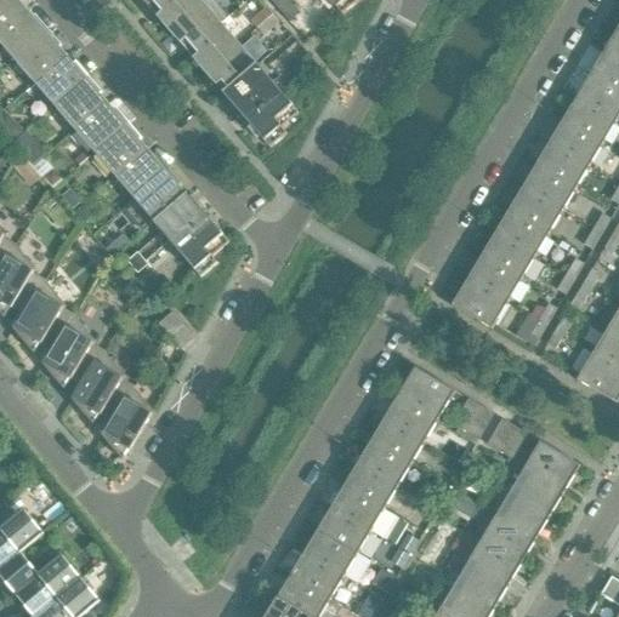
[(0,28),(26,6),(20,0),(0,0),(0,28)]
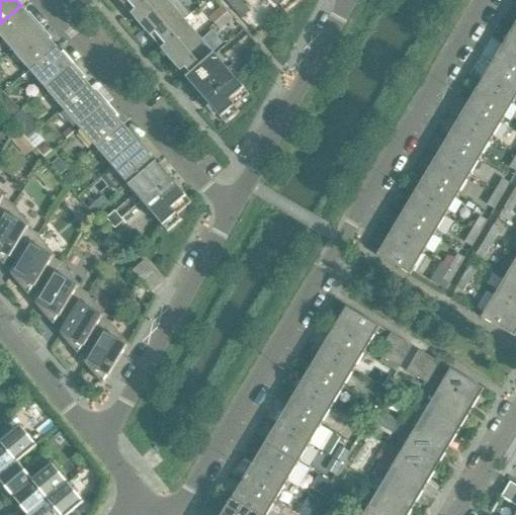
[(140,24),(167,0),(132,0),(125,5),(131,11),(130,12),(140,24)]
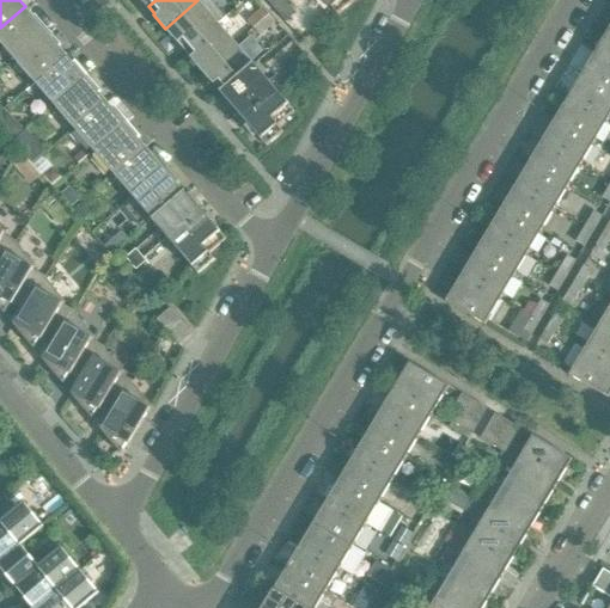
[(184,48),(217,19),(223,13),(211,0),(197,0),(165,29),(176,42),(178,40),(184,48)]
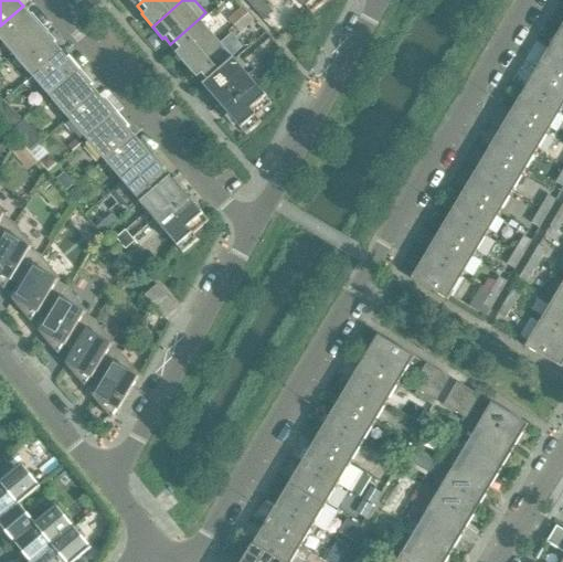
[(272,9),(263,0),(261,0),(252,7),(262,18),(272,9)]
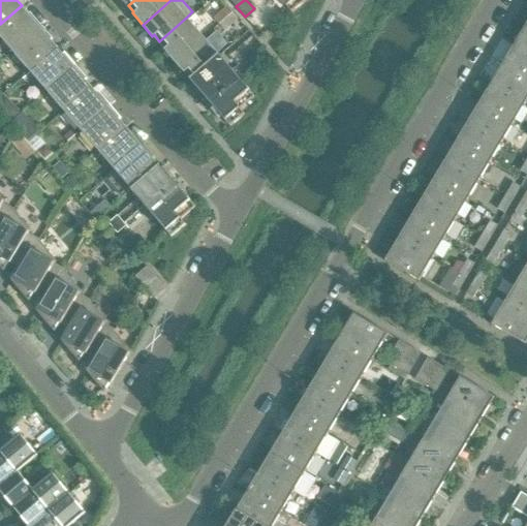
[(281,0),(290,10),(303,0),(281,0)]
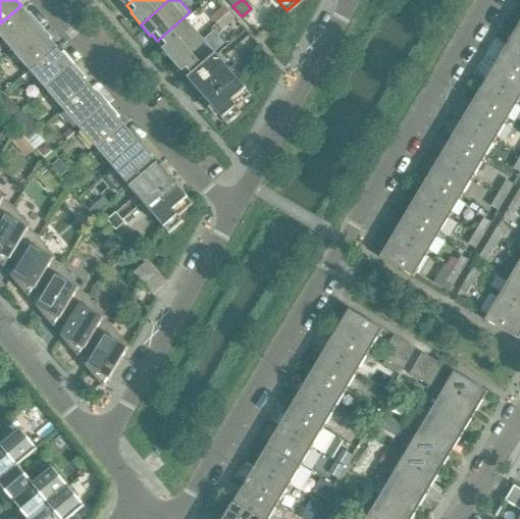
[(214,21),(228,10),(223,4),(209,15),(214,21)]
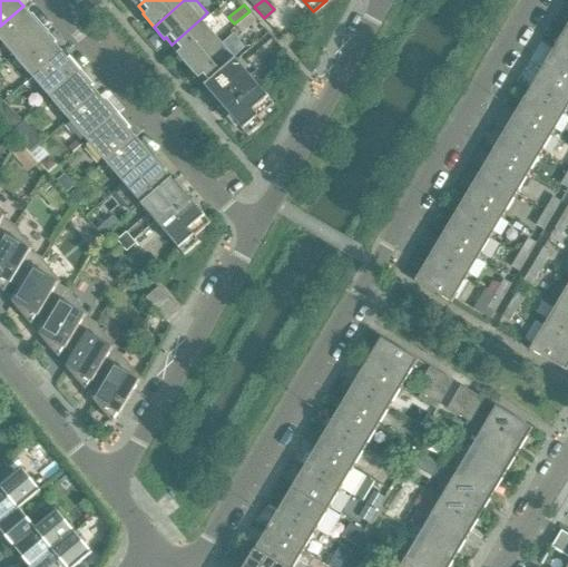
[(0,38),(12,52),(41,27),(23,6),(0,26),(0,38)]
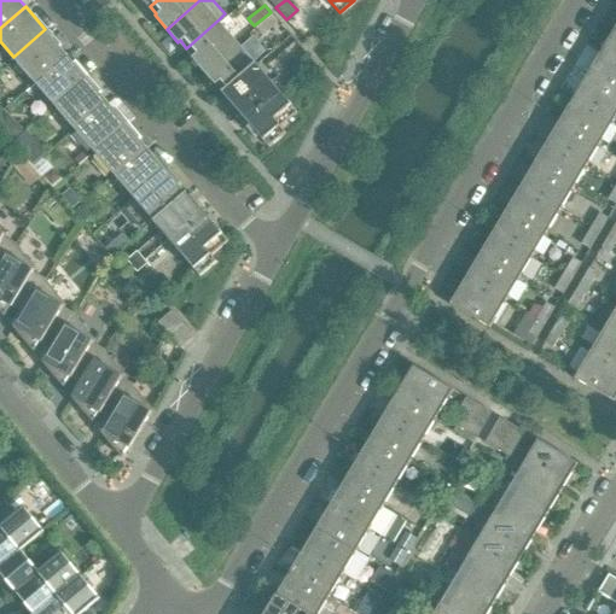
[(260,33),(277,19),(271,12),(254,25),(260,33)]
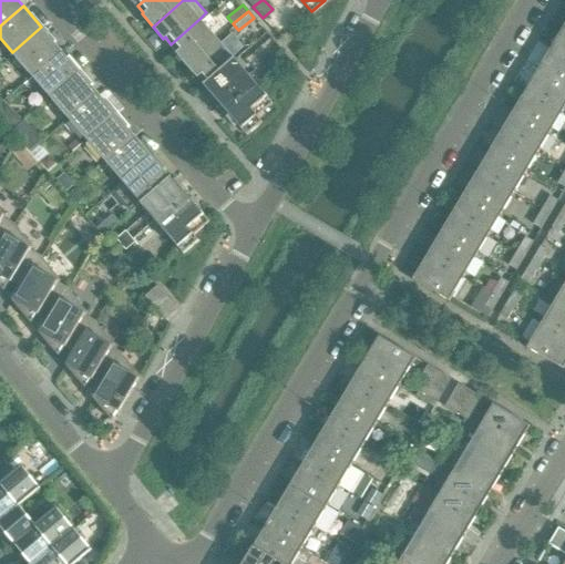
[(186,64),(217,38),(216,37),(216,36),(201,18),(171,44),(176,51),(175,52),(186,64)]
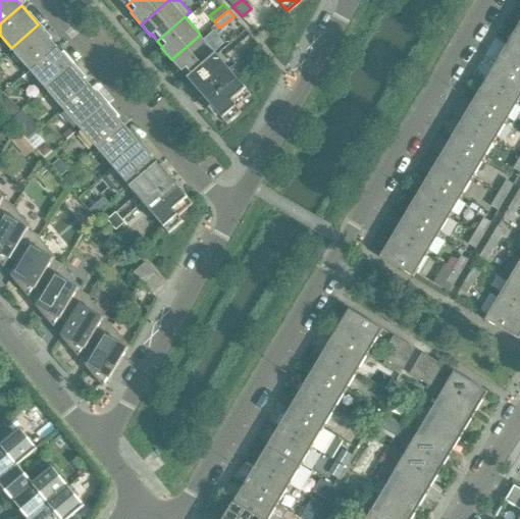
[(519,50),(519,24),(517,23),(506,42),(519,50)]
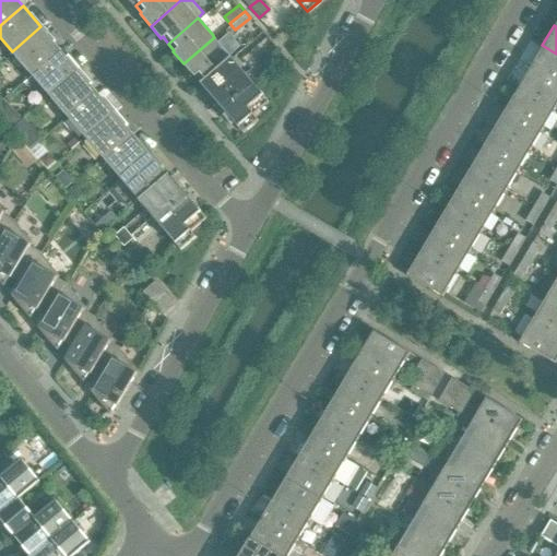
[(30,73),(59,48),(40,26),(12,51),(30,73)]
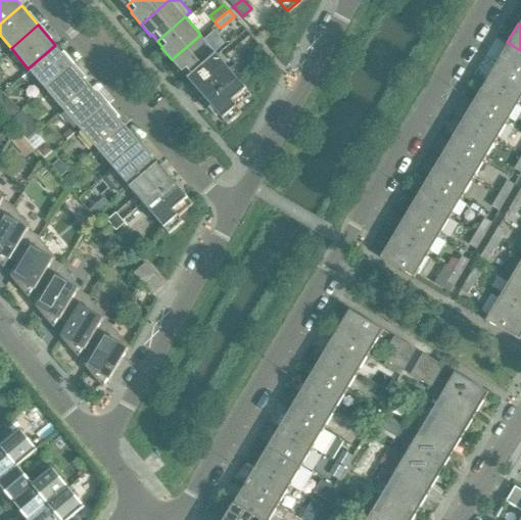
[(188,77),(216,53),(200,35),(172,59),(181,71),(182,69),(188,77)]
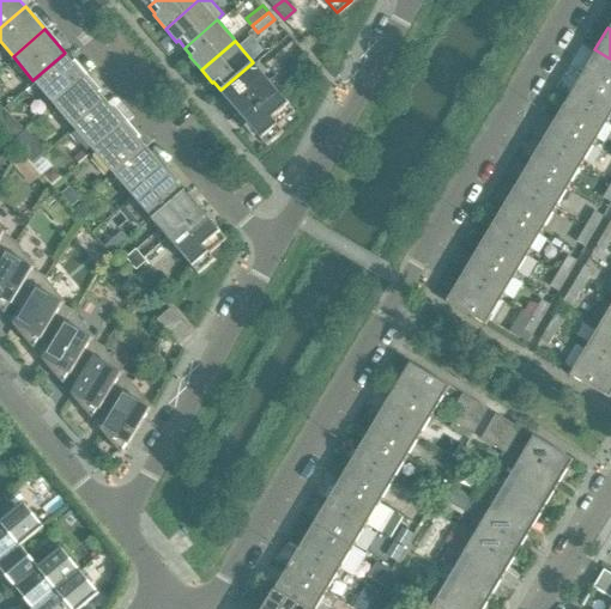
[(610,89),(610,59),(594,49),(581,72),(610,89)]
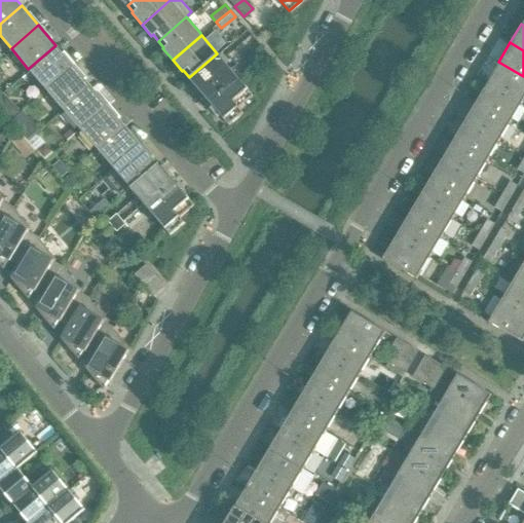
[(45,88),(72,65),(55,45),(28,69),(45,88)]
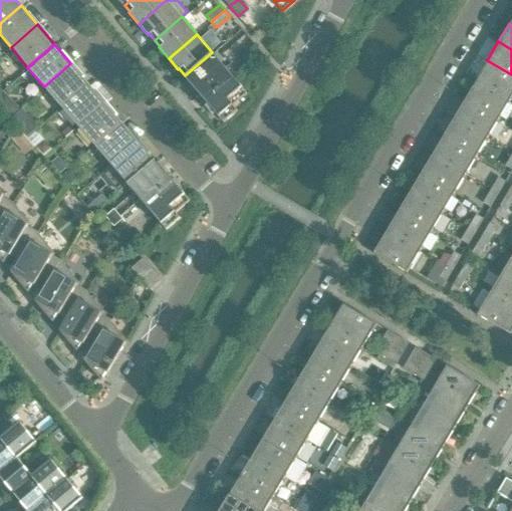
[(246,91),(235,78),(212,52),(185,75),(190,80),(189,81),(222,120),(236,108),(232,103),(246,91)]
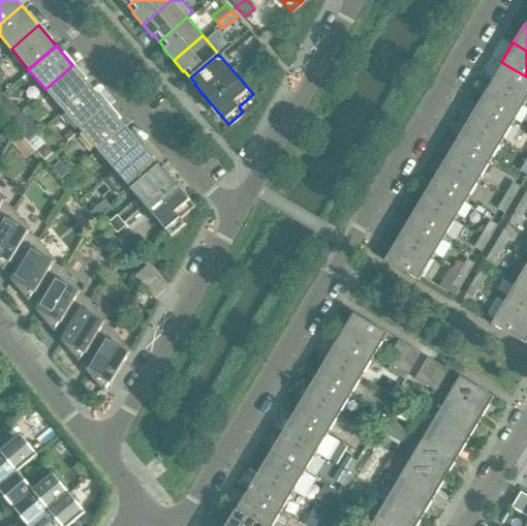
[(524,101),(526,95),(526,76),(501,62),(490,82),(524,101)]
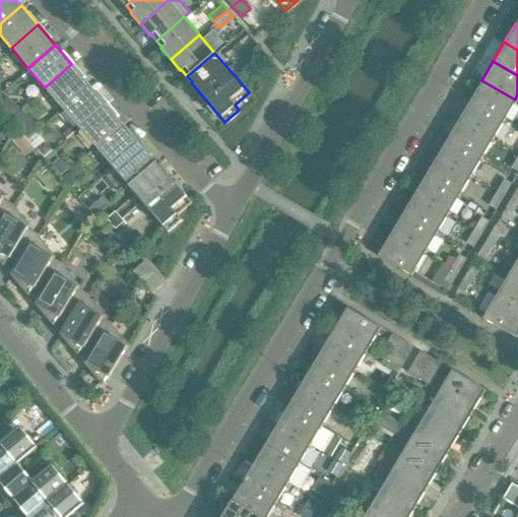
[(61,107),(88,83),(71,64),(45,87),(61,107)]
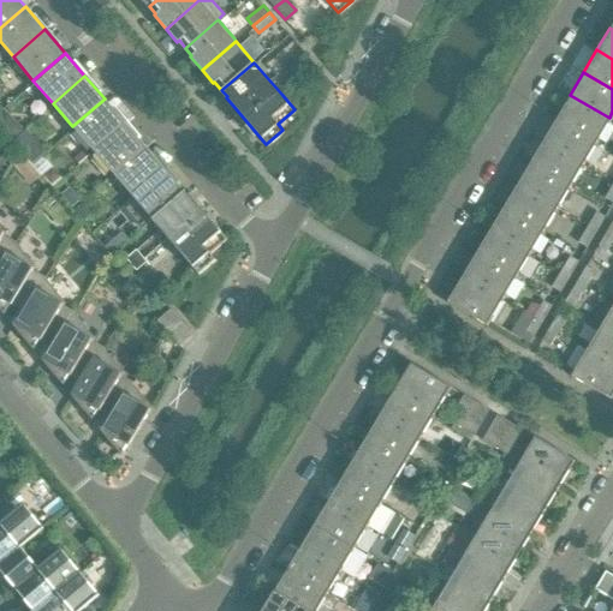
[(596,139),(609,118),(570,95),(555,117),(596,139)]
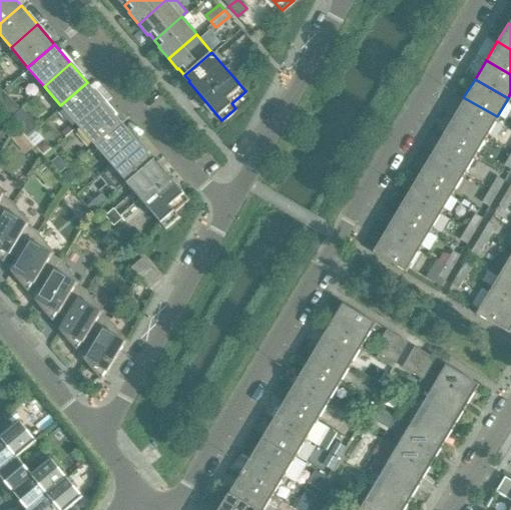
[(77,124),(103,101),(87,82),(60,105),(77,124)]
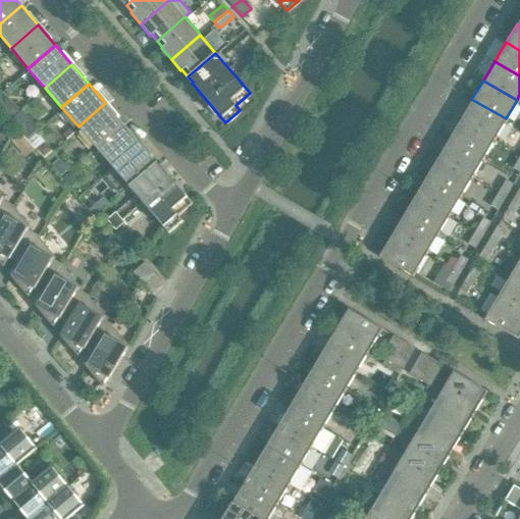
[(495,138),(506,118),(471,99),(460,118),(495,138)]
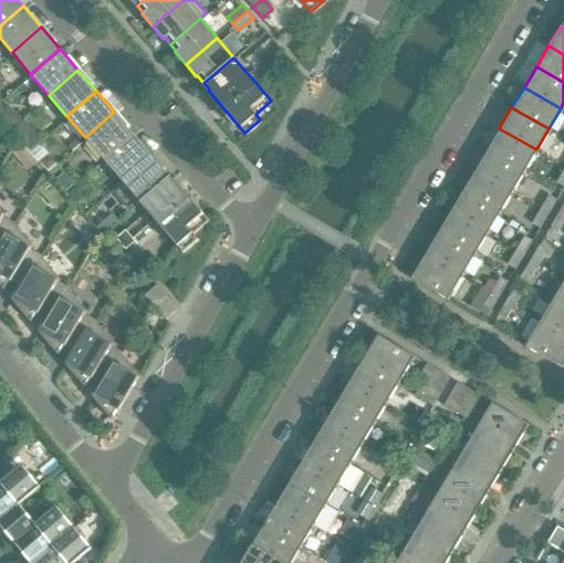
[(103,158),(133,133),(114,112),(85,137),(103,158)]
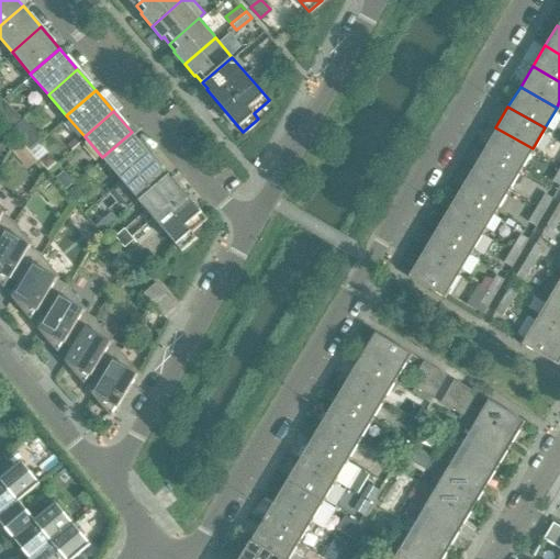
[(15,122),(8,113),(2,119),(10,127),(15,122)]
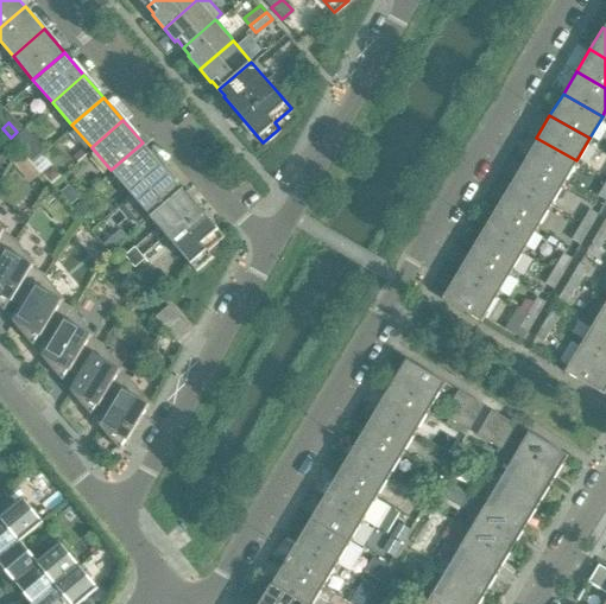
[(563,182),(576,160),(536,138),(523,159),(563,182)]
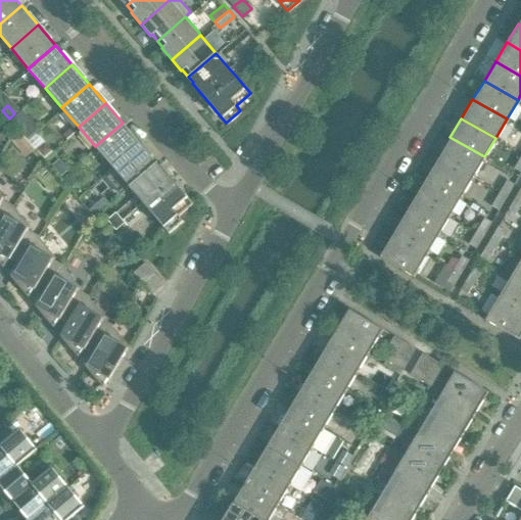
[(112,166),(139,142),(123,123),(95,146),(112,166)]
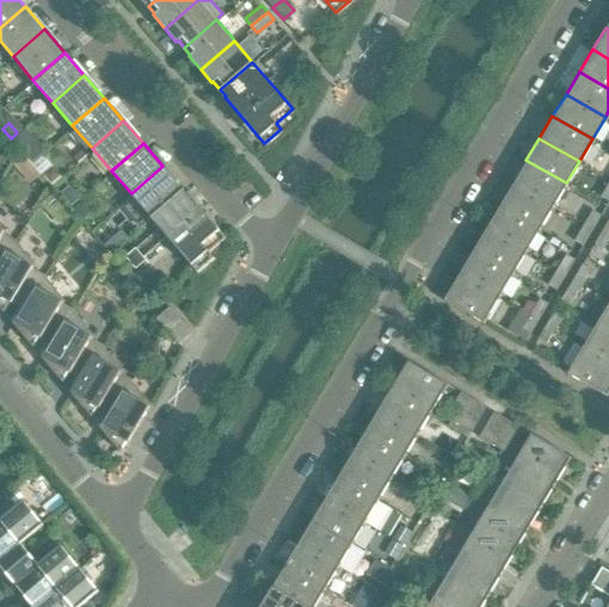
[(22,153),(11,162),(29,184),(40,173),(22,153)]
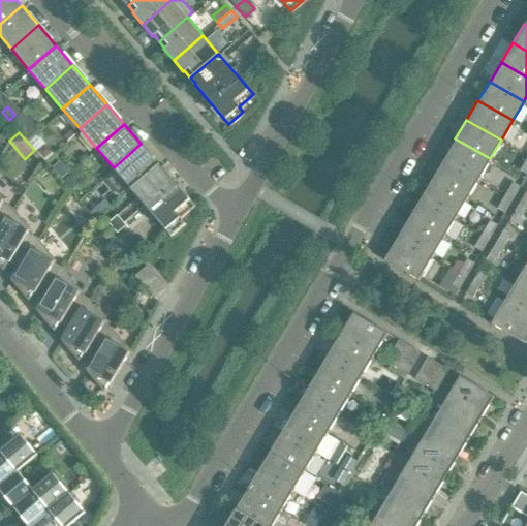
[(477,178),(490,158),(455,138),(443,158),(477,178)]
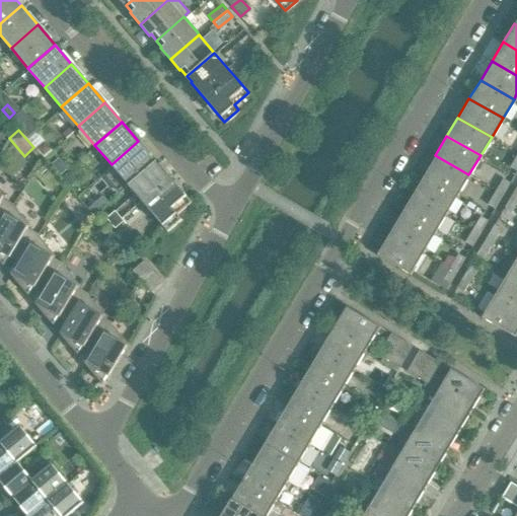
[(43,140),(34,147),(42,155),(50,148),(50,147),(43,140)]
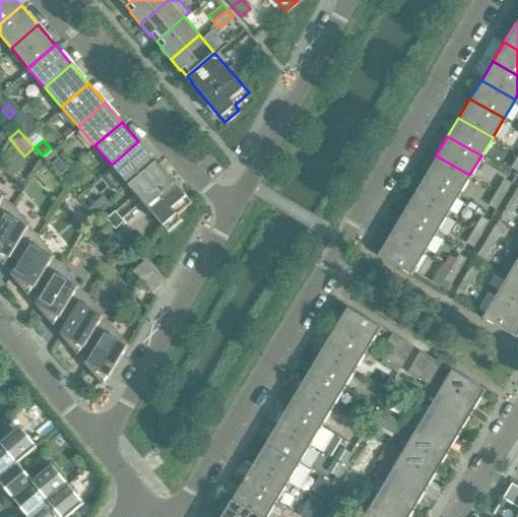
[(128,185),(156,160),(155,159),(154,160),(138,141),(112,165),(128,184),(127,184),(128,185)]
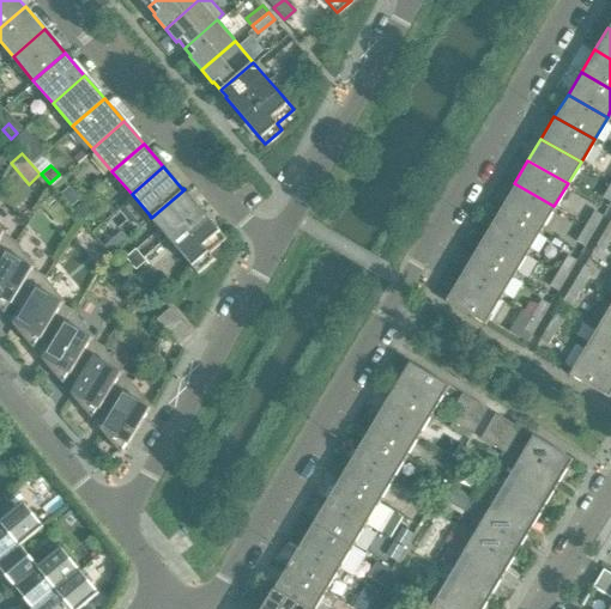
[(540,229),(554,206),(514,183),(501,206),(540,229)]
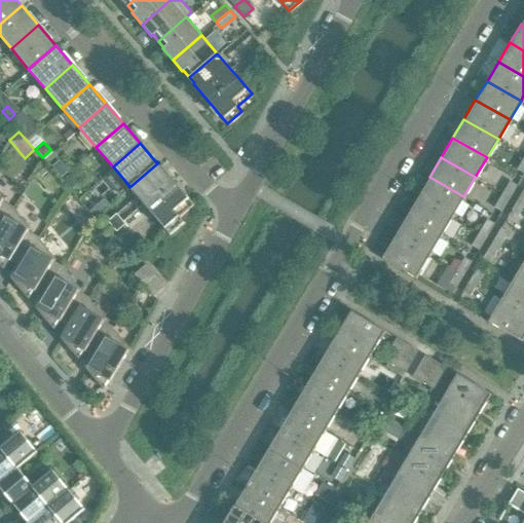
[(192,203),(158,162),(129,187),(169,233),(183,221),(178,216),(192,203)]
